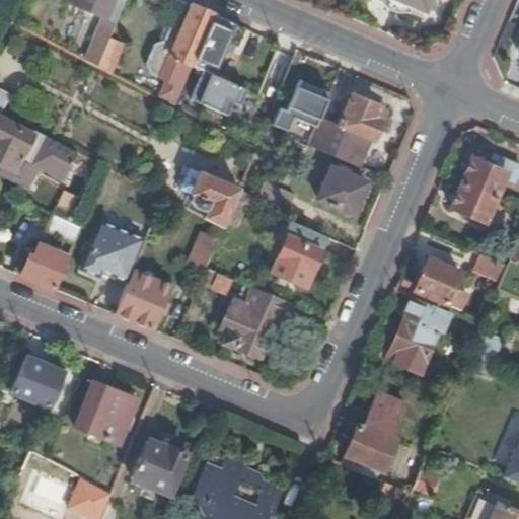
[(104,17),(84,59),(99,66),(110,39),(126,0),(75,0),(74,5),(104,17)]
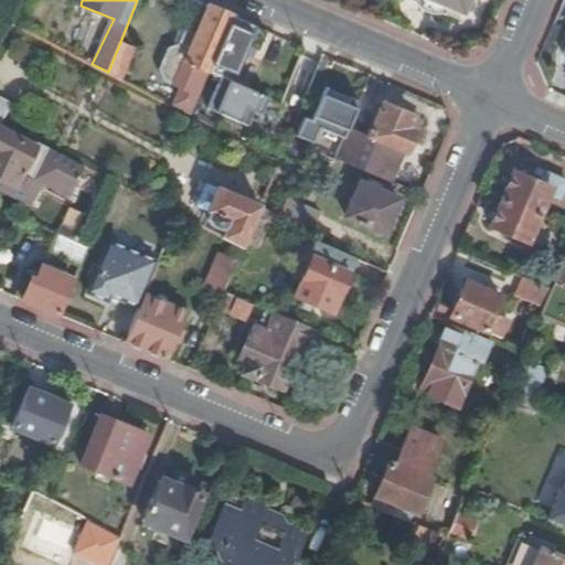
[(433,0),(464,13),(469,0),(433,0)]
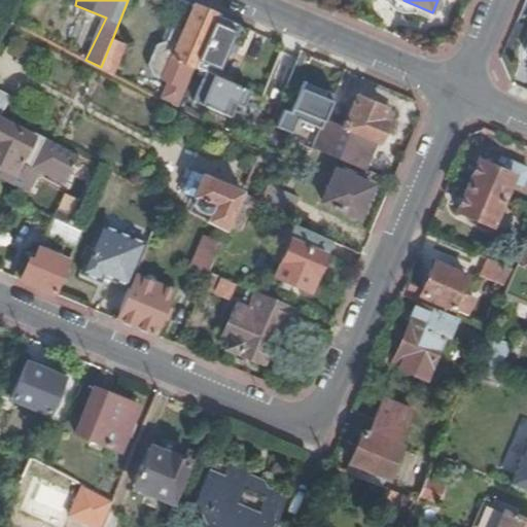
[(218,14),(196,5),(173,58),(196,68),(218,14)]
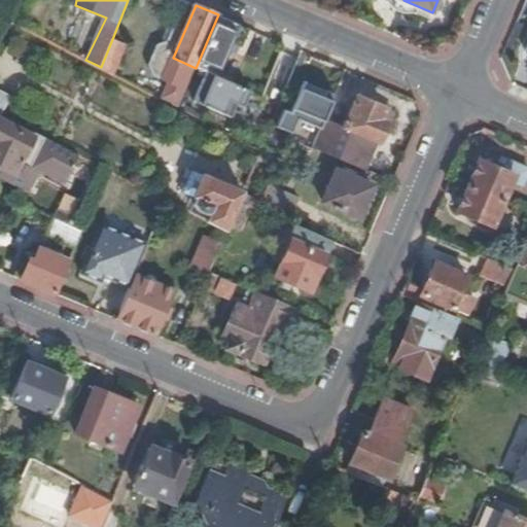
[(218,14),(196,68),(208,72),(196,100),(230,115),(242,86),(217,76),(232,42),(240,24),(218,14)]
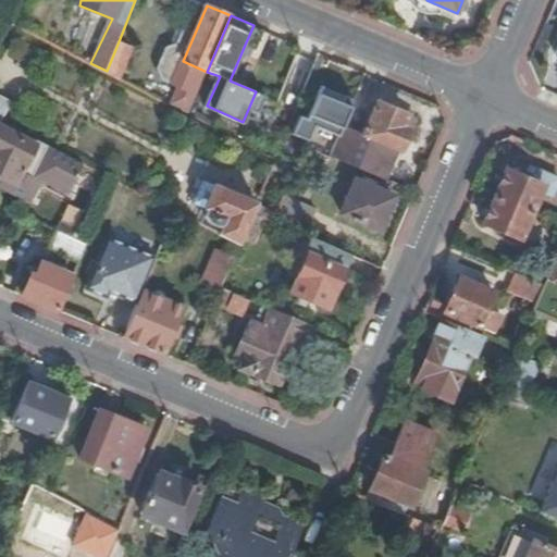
[(254,25),(245,45),(257,49),(264,31),(254,25)]
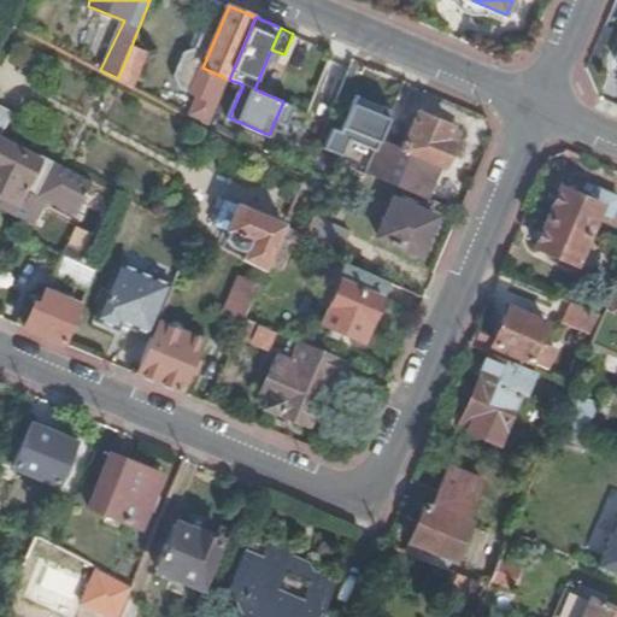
[(131,46),(118,78),(134,87),(148,52),(131,46)]
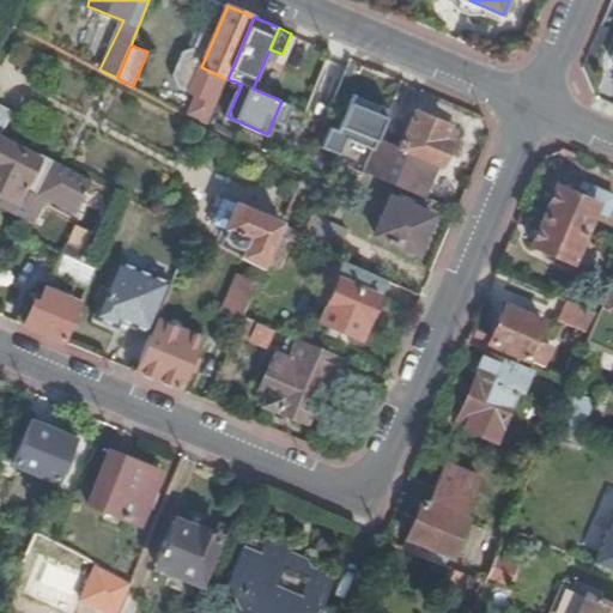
[(314,87),(337,97),(352,59),(331,49),(314,87)]
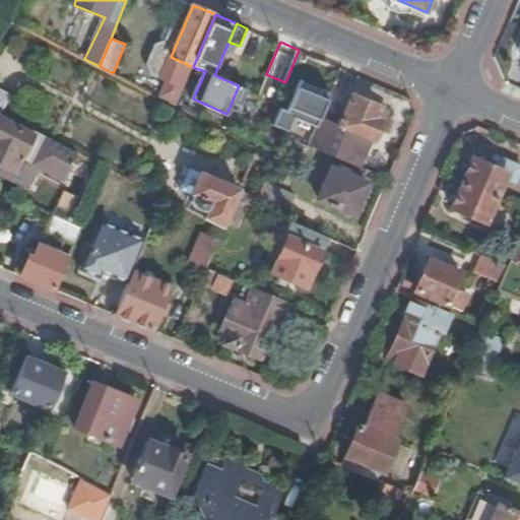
[(0,89),(0,113),(3,115),(12,96),(0,89)]
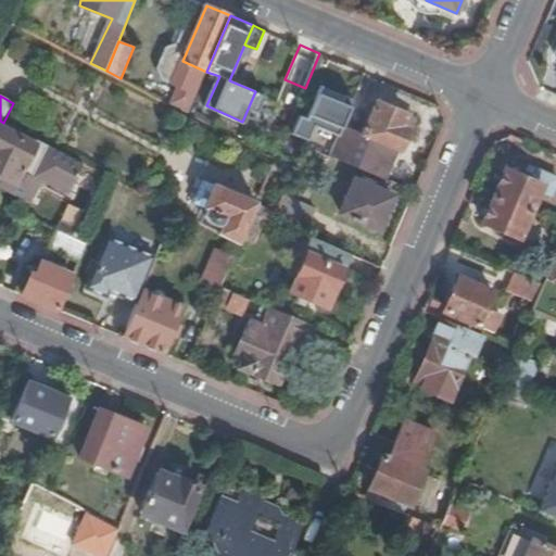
[(343,125),(330,156),(387,179),(399,149),(402,149),(411,129),(403,126),(408,114),(379,101),(366,133),(343,125)]
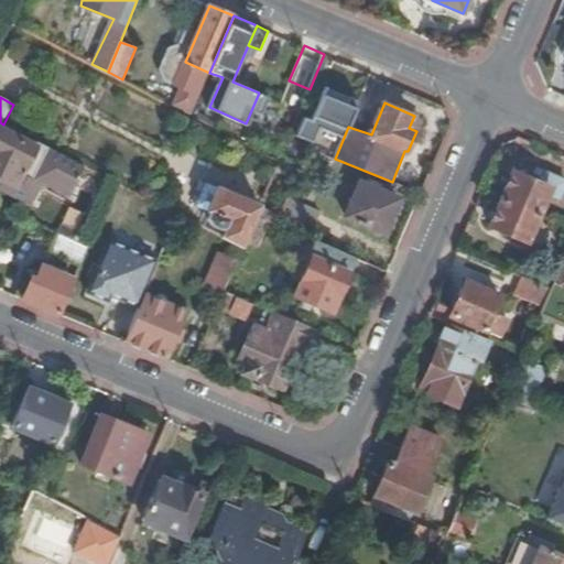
[(409,128),(416,131),(421,119),(414,116),(409,128)]
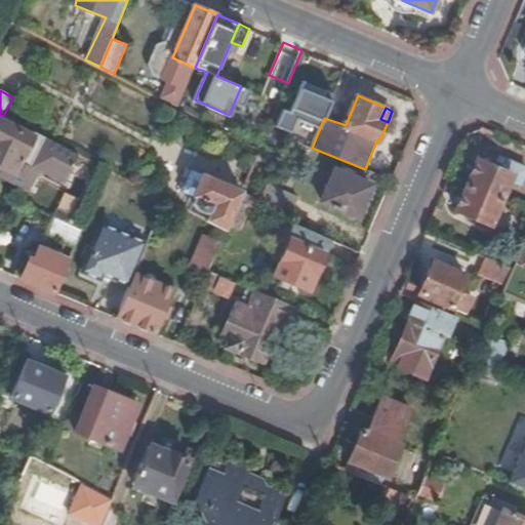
[(292,133),(299,117),(284,111),(277,126),(292,133)]
